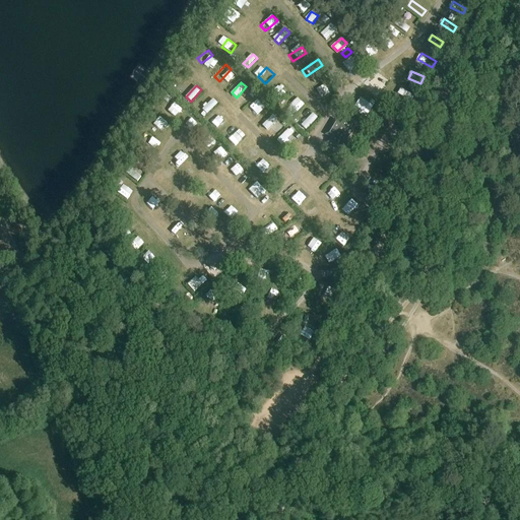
[(274,93),(279,100),(289,90),(285,85),(274,93)]
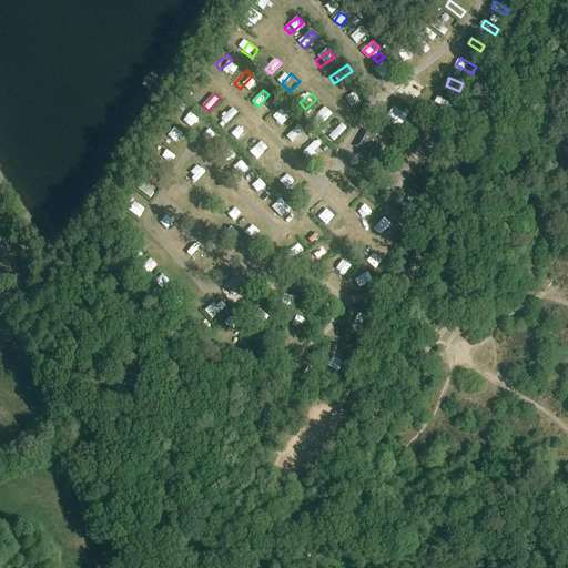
[(455,114),(458,108),(438,97),(435,103),(455,114)]
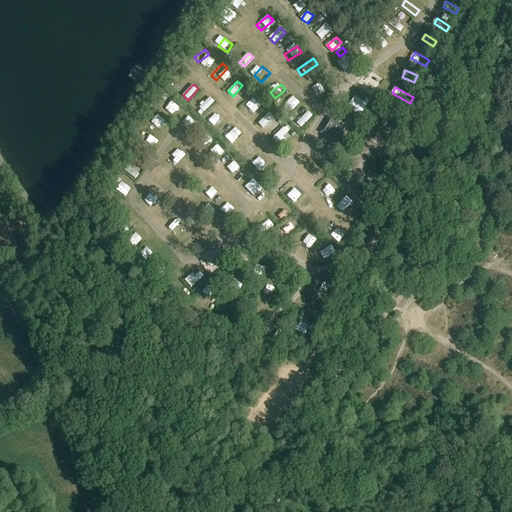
[(204,112),(215,101),(211,96),(200,107),(204,112)]
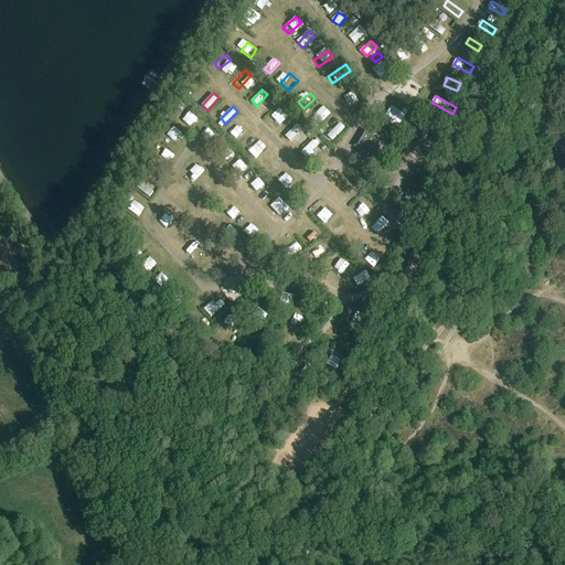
[(281,106),(269,119),(275,125),(287,112),(281,106)]
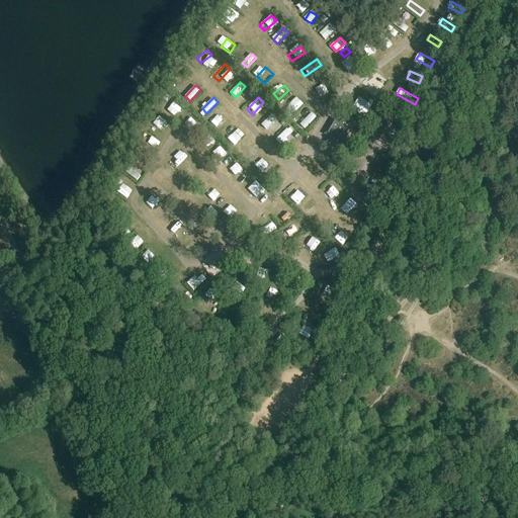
[(289,108),(293,113),(303,105),(298,100),(289,108)]
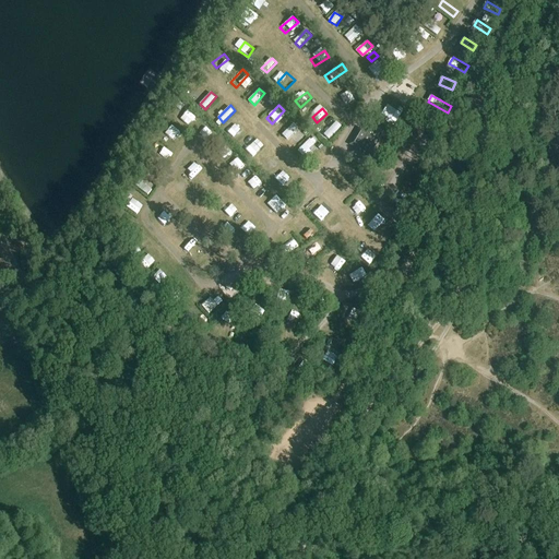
[(246,121),(235,132),(240,138),(251,127),(246,121)]
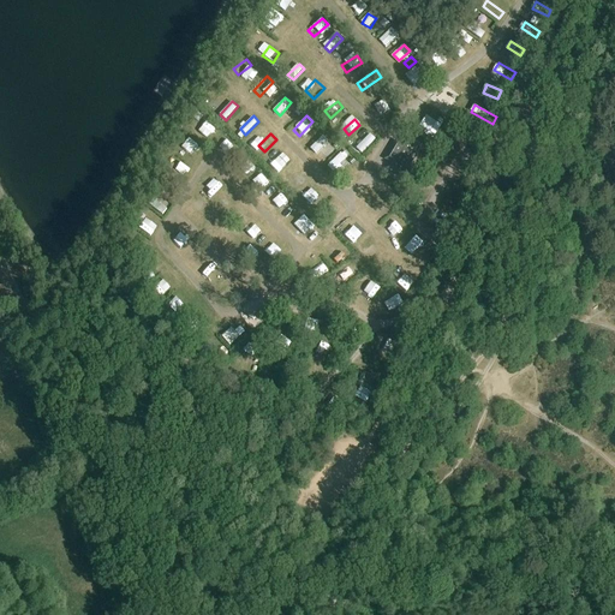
[(357,148),(363,154),(377,139),(371,133),(357,148)]
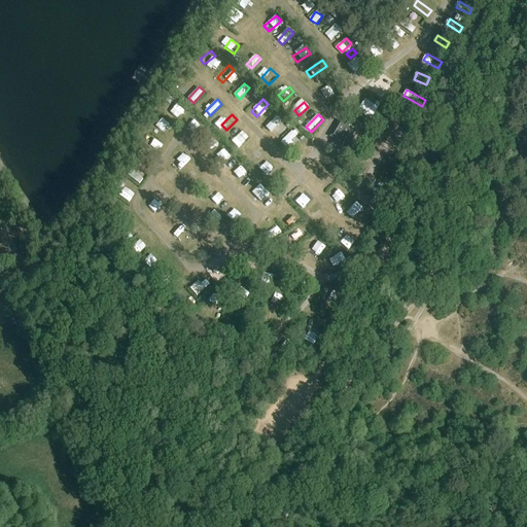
[(271,132),(282,120),(277,116),(267,127),(271,132)]
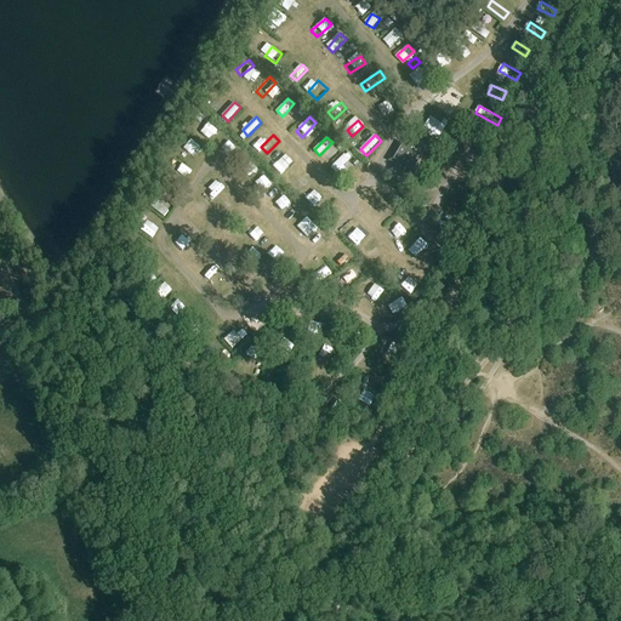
[(406,182),(425,151),(408,141),(389,171),(406,182)]
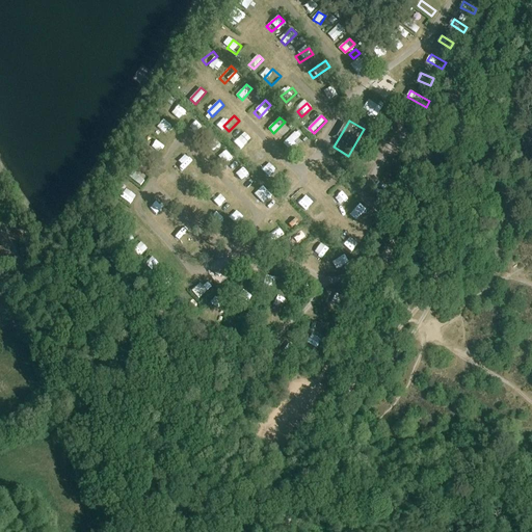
[(296,132),(284,143),(289,148),(300,136),(296,132)]
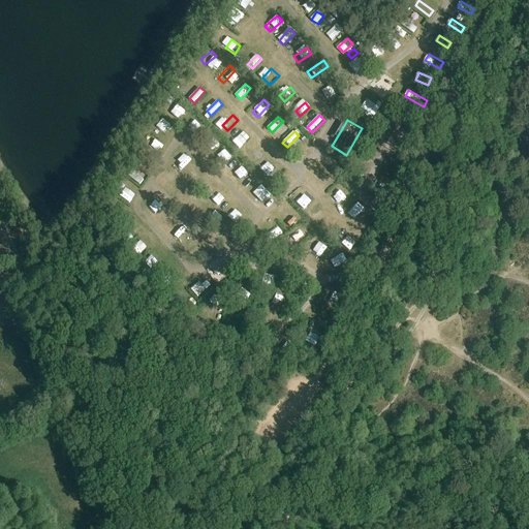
[(131,177),(142,184),(145,179),(134,172),(131,177)]
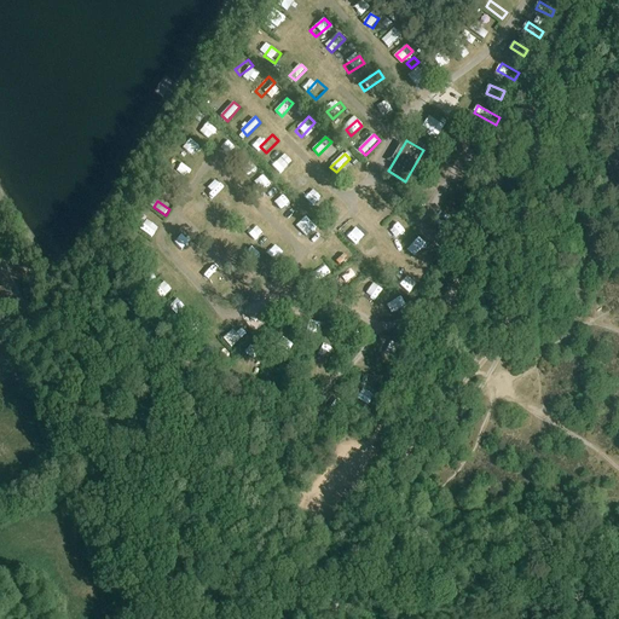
[(184,242),(189,237),(178,226),(173,231),(184,242)]
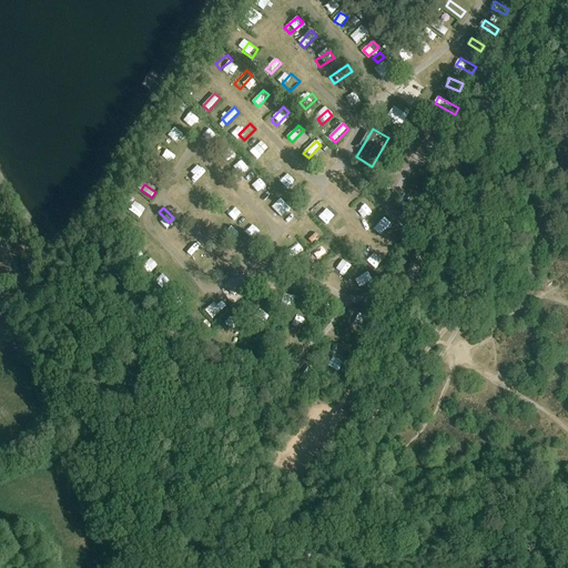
[(131,224),(119,223),(118,232),(130,233),(131,224)]
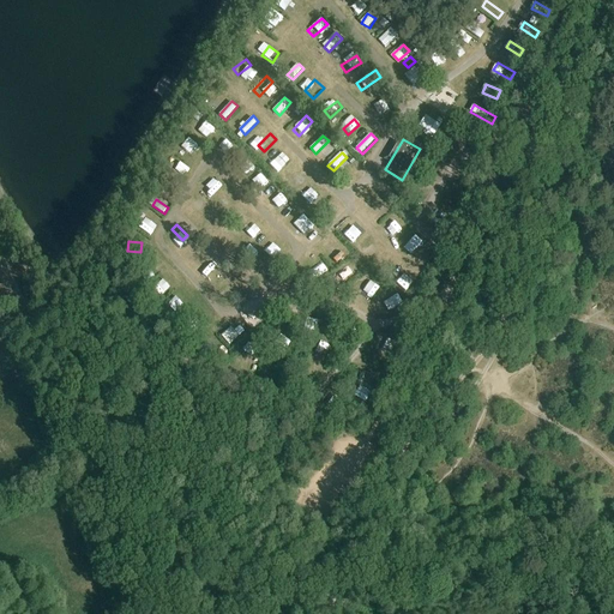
[(336,242),(329,251),(337,258),(344,251),(336,242)]
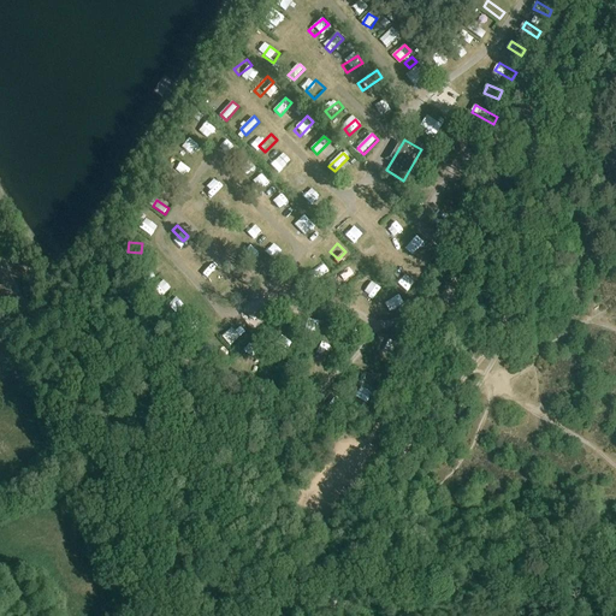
[(211,270),(205,273),(213,286),(219,282),(211,270)]
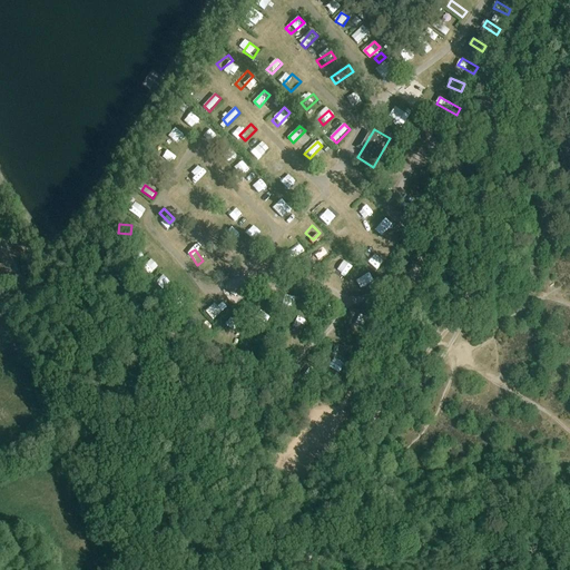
[(219,261),(207,271),(213,276),(224,267),(219,261)]
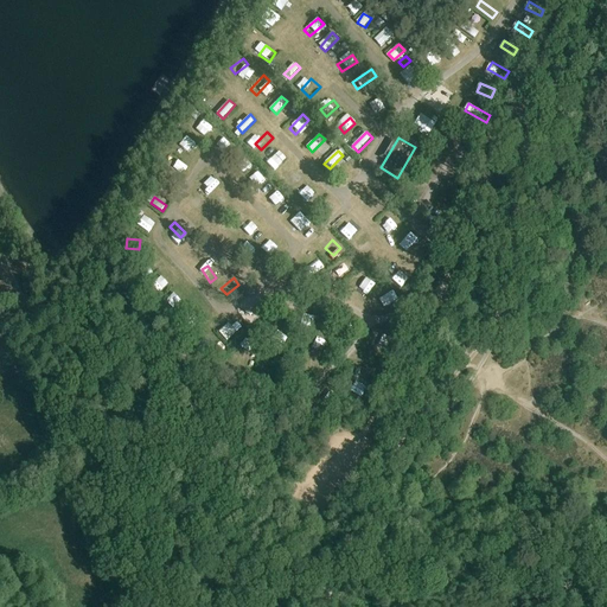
[(383,334),(378,344),(387,349),(393,339),(383,334)]
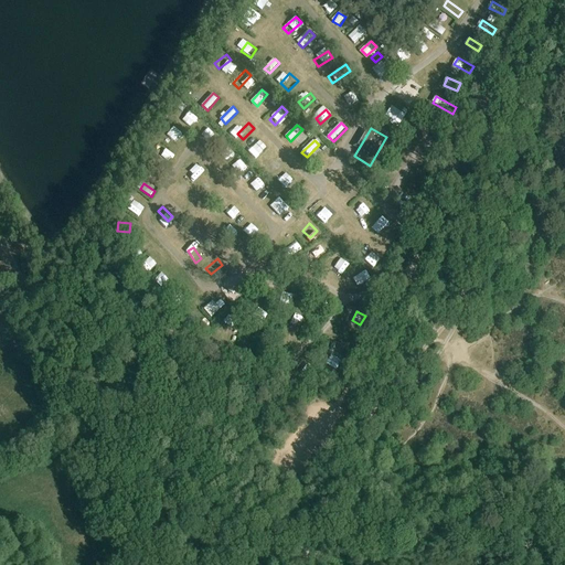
[(223,330),(233,333),(238,321),(228,318),(223,330)]
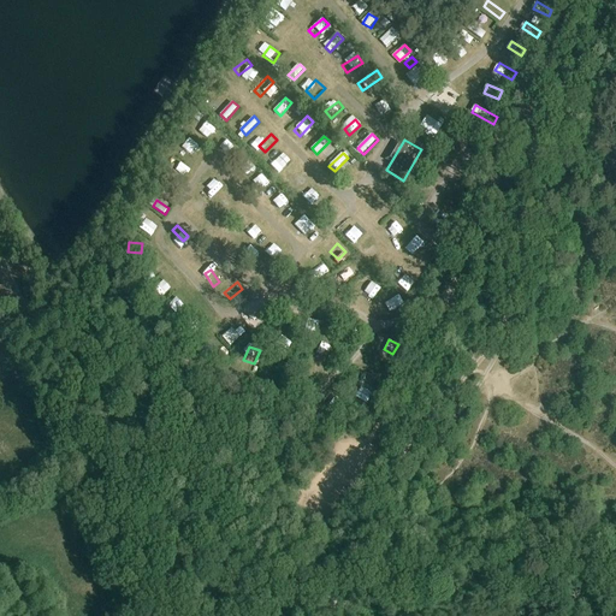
[(362,388),(357,398),(367,403),(373,392),(362,388)]
